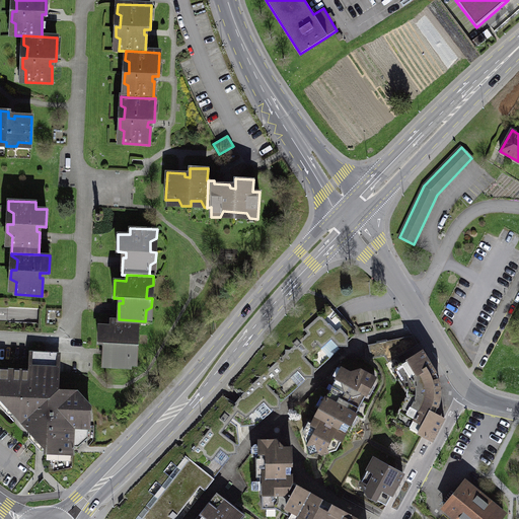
[(307,334),(297,344),(309,358),(311,356),(312,353),(314,350),(320,357),(325,357),(338,347),(348,347),(348,337),(353,331),(329,306),(304,329),(307,334)]
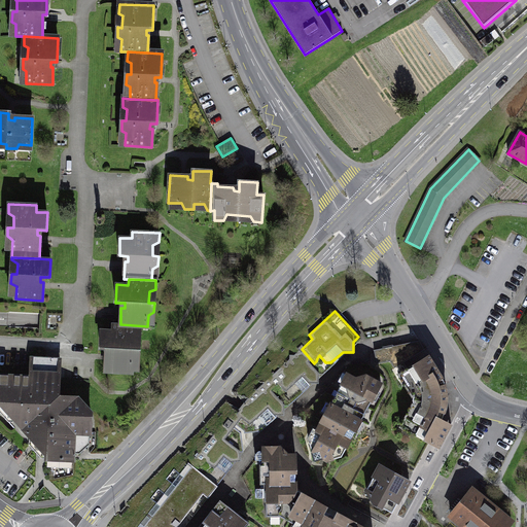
[(101,329),(101,348),(109,348),(109,354),(106,354),(105,372),(132,374),(133,361),(139,358),(139,349),(133,349),(134,338),(140,335),(140,327),(147,327),(147,326),(120,324),(113,324),(113,330),(101,329)]
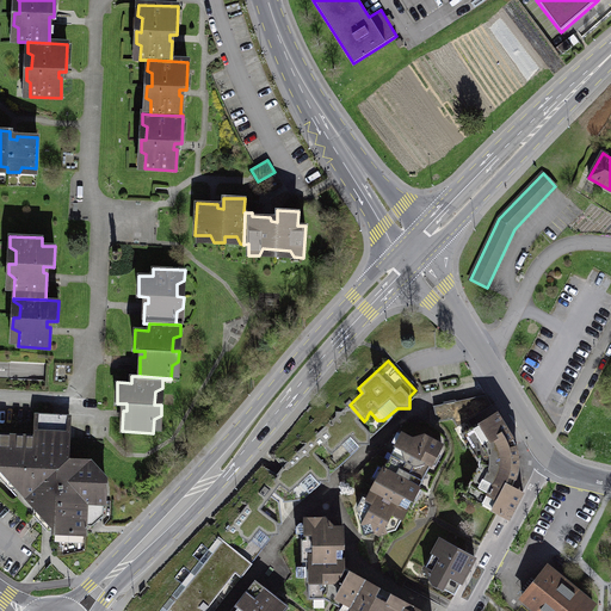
[(468,420),(473,429),(498,413),(487,395),(433,406),(437,423),(452,419),(457,427),(468,420)]
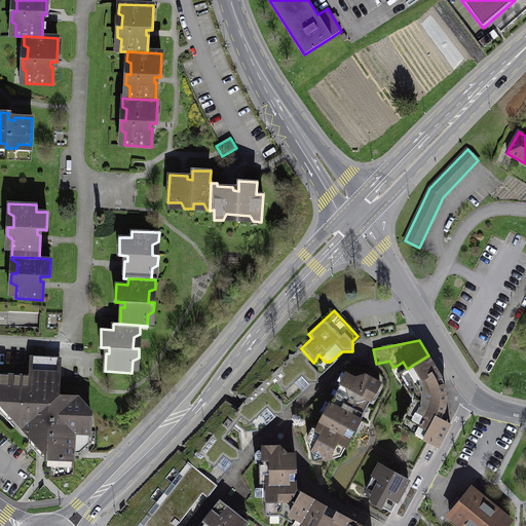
[(289,359),(268,378),(289,401),(300,389),(302,391),(308,386),(307,382),(318,383),(318,373),(313,367),(313,363),(301,348),(294,354),(289,354),(289,359)]
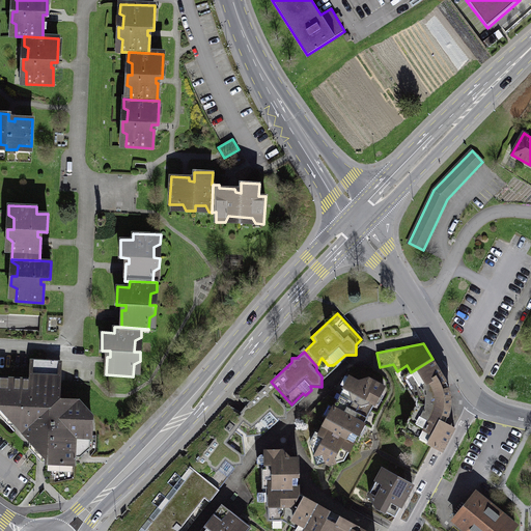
[(416,408),(403,430),(442,450),(454,428),(445,423),(448,416),(450,408),(450,398),(449,390),(446,382),(432,359),(411,372),(409,373),(415,384),(408,388),(415,399),(418,398),(417,401),(417,403),(417,407),(418,409),(416,408)]
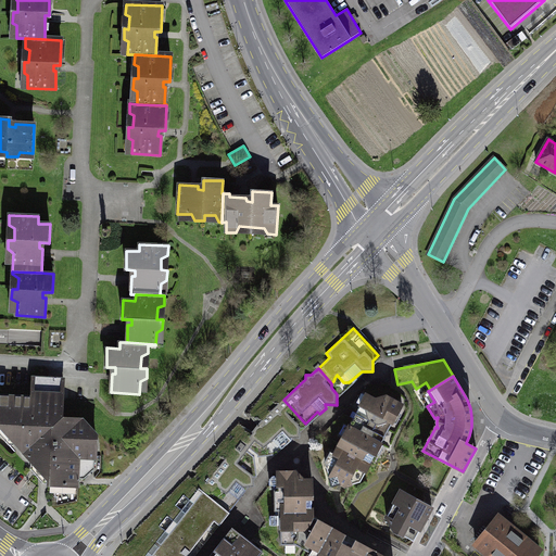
[(0,395),(0,425),(49,479),(49,484),(77,485),(77,479),(84,479),(95,469),(96,434),(83,419),(61,418),(63,378),(34,377),(33,397),(0,395)]
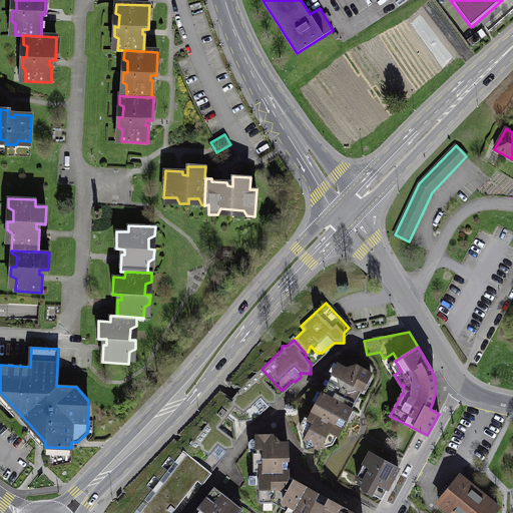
[(316,404),(313,410),(343,427),(346,421),(345,417),(349,409),(351,410),(356,403),(360,401),(359,397),(362,391),(361,388),(365,380),(367,381),(371,374),(357,366),(346,369),(340,366),(335,374),(332,375),(329,381),(330,382),(327,387),(326,386),(322,394),(324,396),(320,403),(316,404)]
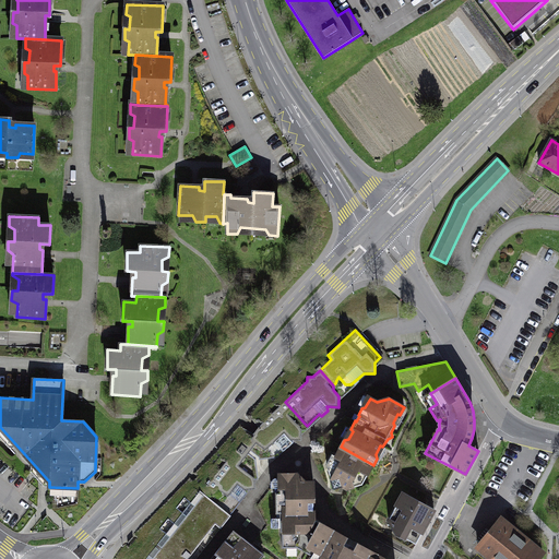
[(335,467),(328,470),(334,488),(342,486),(347,489),(363,485),(373,465),(341,447),(335,456),(341,459),(335,467)]
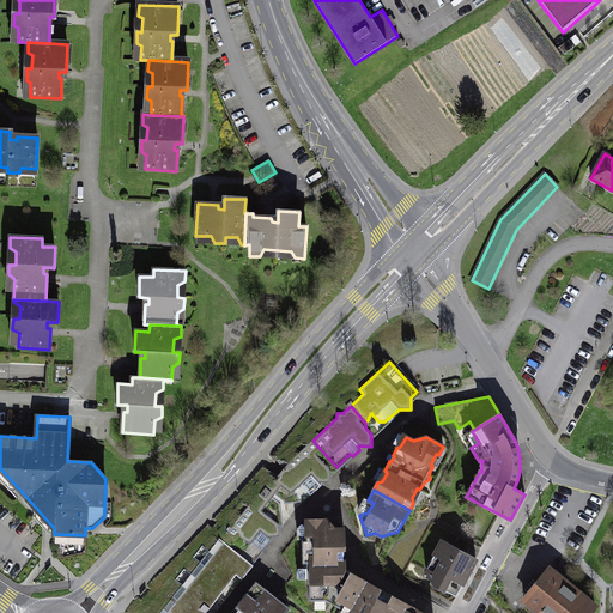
[(280,536),(279,525),(262,511),(266,507),(261,502),(258,508),(252,503),(248,507),(222,540),(219,539),(218,540),(252,568),(254,565),(250,562),(268,538),(280,536)]
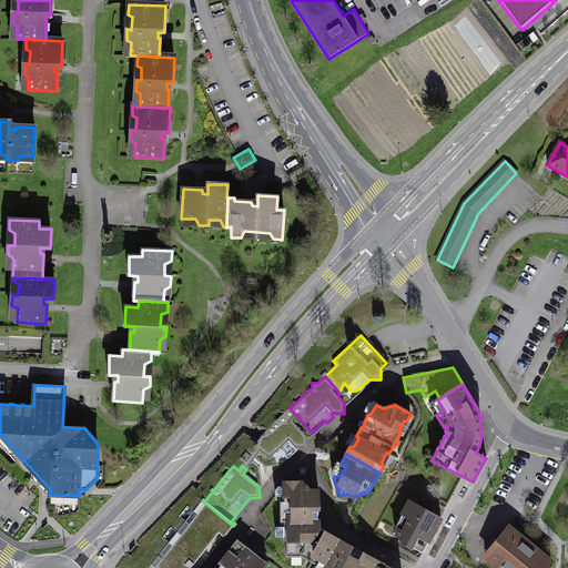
[(286,557),(302,556),(318,528),(316,527),(316,521),(318,521),(318,489),(311,489),(302,482),(283,482),(284,486),(279,486),(275,489),(275,496),(284,496),(284,500),(280,500),(281,523),(281,526),(276,527),(276,536),(285,536),(285,541),(286,541),(286,557)]
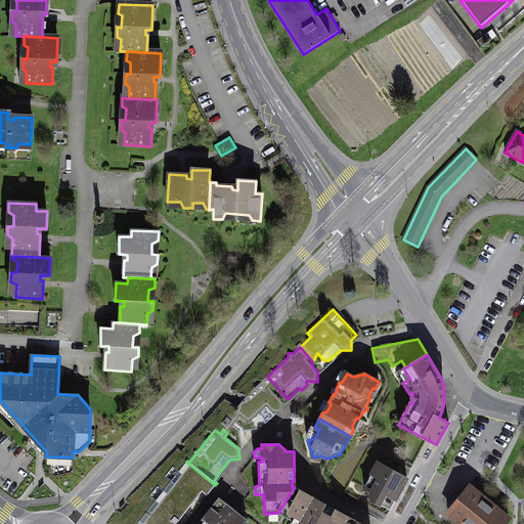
[(186,462),(136,523),(176,523),(202,491),(207,495),(215,485),(186,462)]
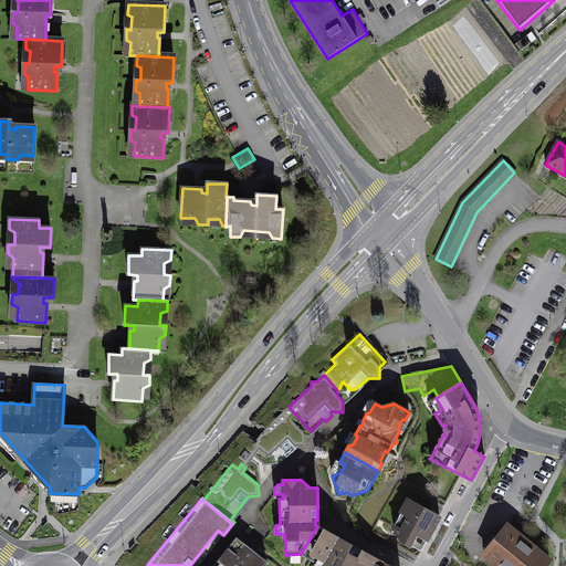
[(440,516),(408,500),(394,526),(401,541),(411,546),(416,537),(426,543),(440,516)]
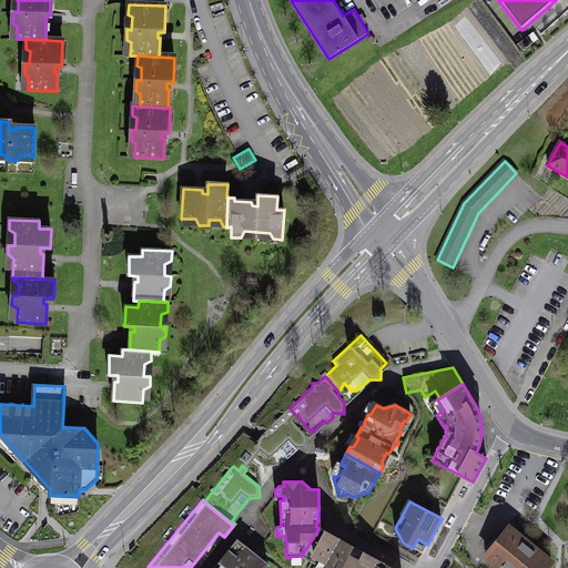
[(509,527),(486,556),(500,567),(546,567),(551,561),(509,527)]
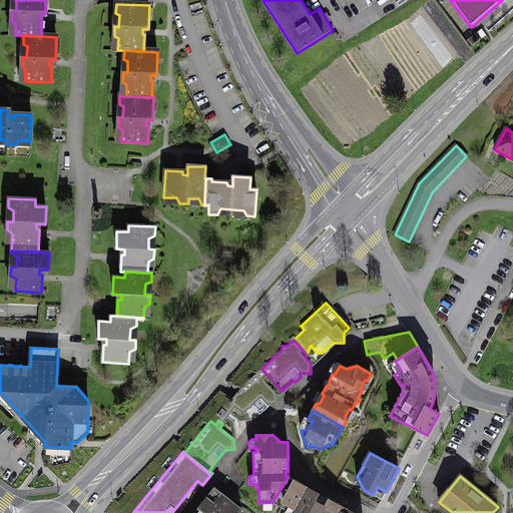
[(318,493),(288,477),(273,502),(285,509),(283,512),(314,512),(320,504),(314,501),(318,493)]
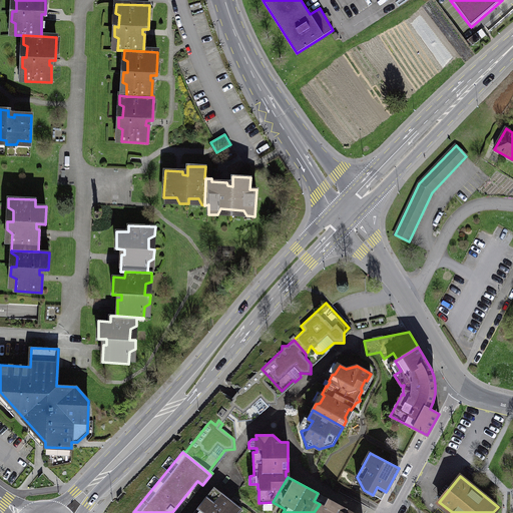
[(231,512),(237,506),(214,487),(197,508),(200,510),(197,512),(231,512)]
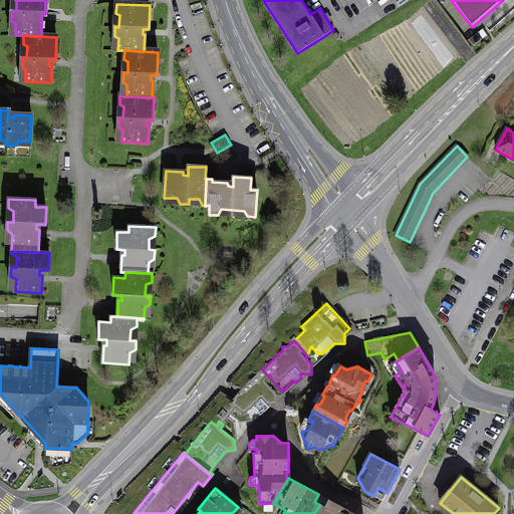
[(325,507),(320,505),(314,513),(353,513),(329,500),(325,507)]
